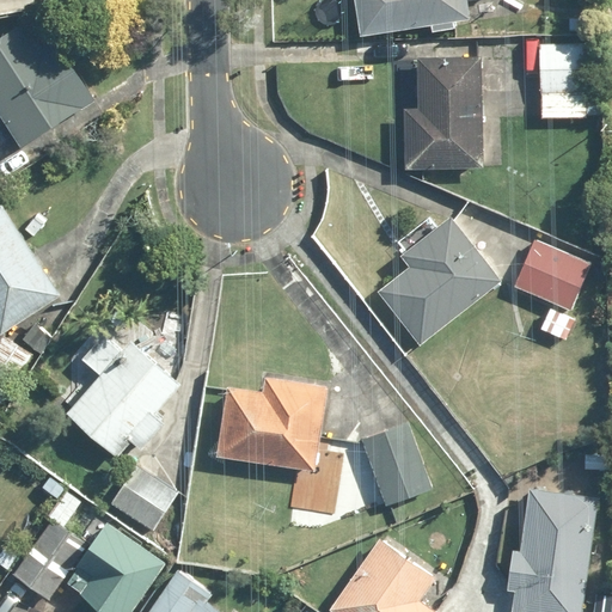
[(430,25),(432,32),(457,29),(454,20),(472,18),(469,0),(354,0),(361,37),(430,25)]
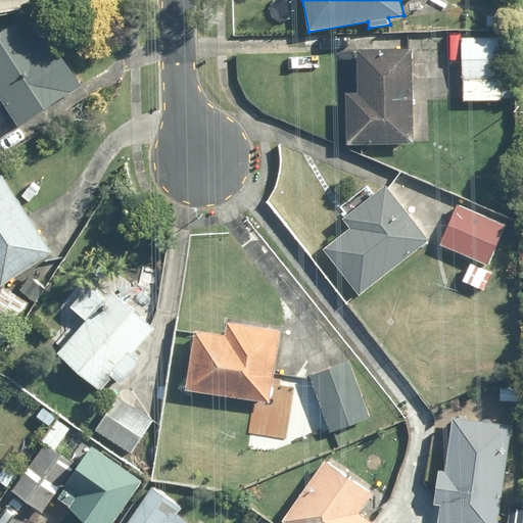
[(0,96),(19,128),(81,89),(47,35),(36,42),(21,18),(0,32),(0,96)]
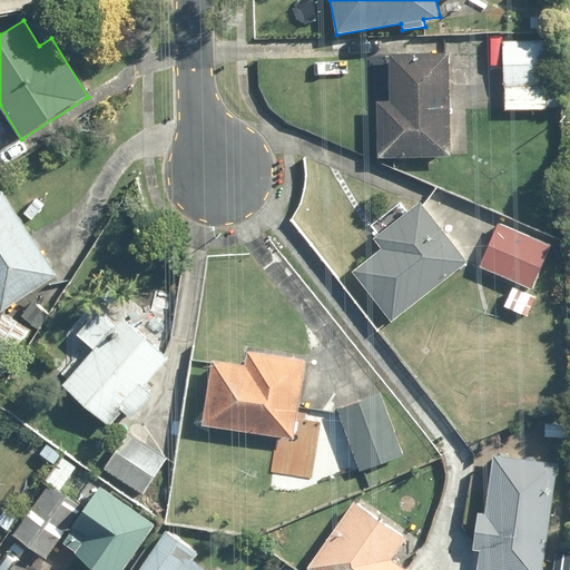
[(546,39),(504,39),(505,109),(547,108),(546,39)]
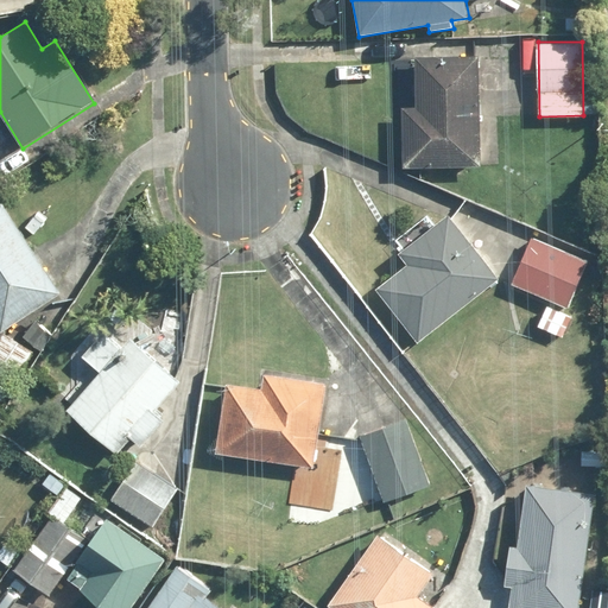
[(480,59),(418,59),(418,108),(404,108),(404,169),(480,169),(480,59)]
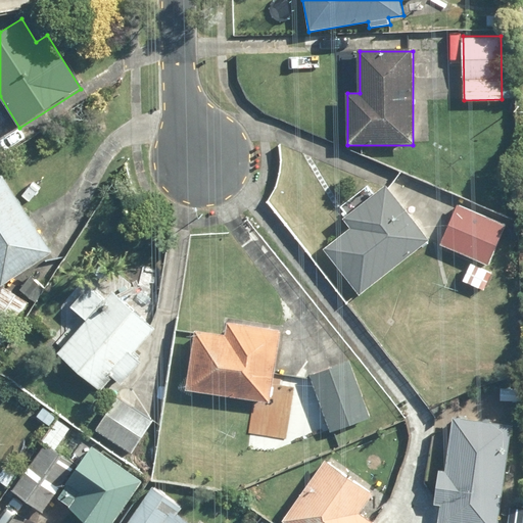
[(52,251),(0,176),(0,284),(1,286),(52,251)]
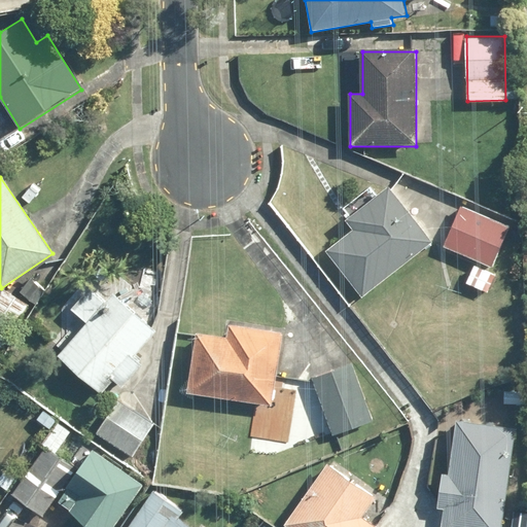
[(354,231),(326,251),(361,297),(433,243),(391,187),(376,199),(366,186),(338,209),(354,231)]
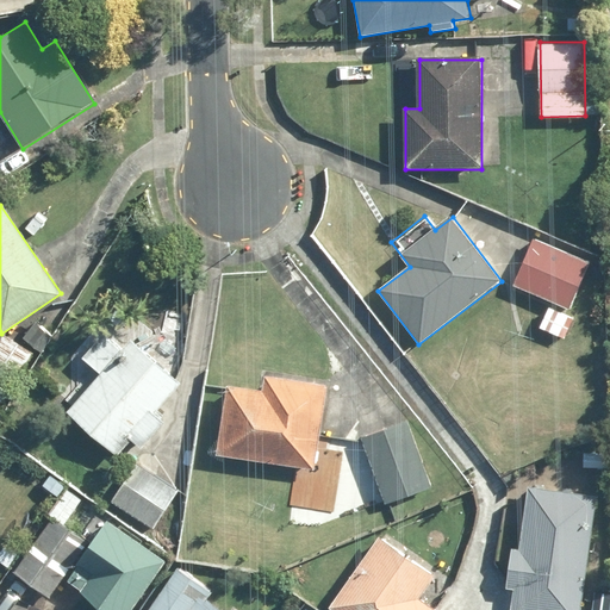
[(590,262),(534,236),(512,284),(568,309),(590,262)]
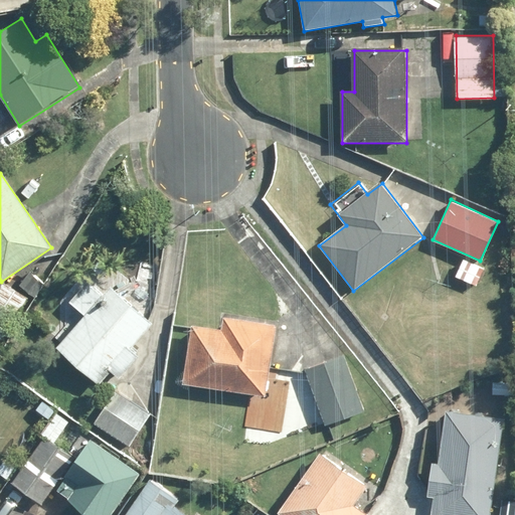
[(82,281),(65,301),(84,317),(55,350),(98,387),(111,372),(120,381),(140,358),(130,350),(153,324),(111,287),(102,298),(82,281)]
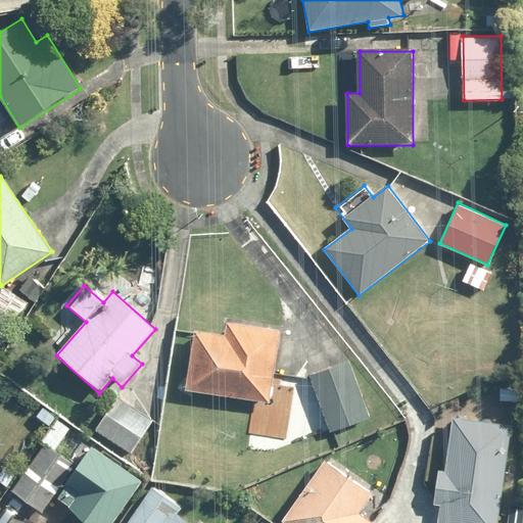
[(0,349),(29,305),(2,288),(0,291),(0,349)]
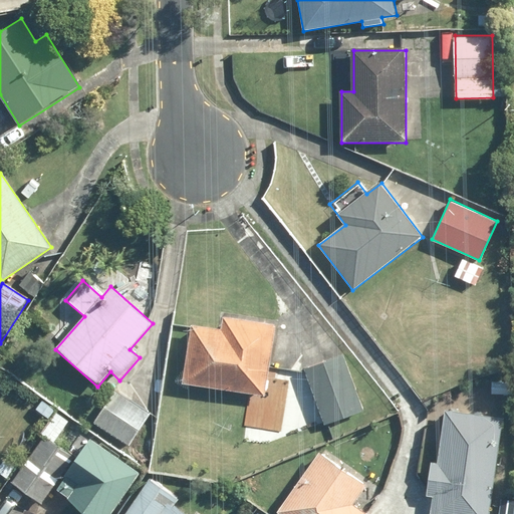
[(218,329),(192,325),(183,383),(266,397),(278,325),(220,315),(218,329)]
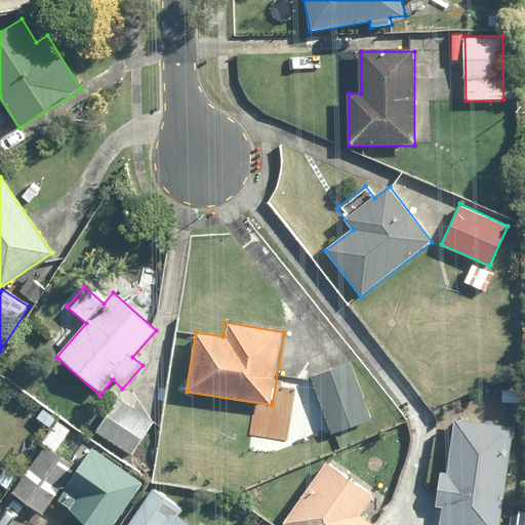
[(351,361),(310,376),(331,435),(373,419),(351,361)]
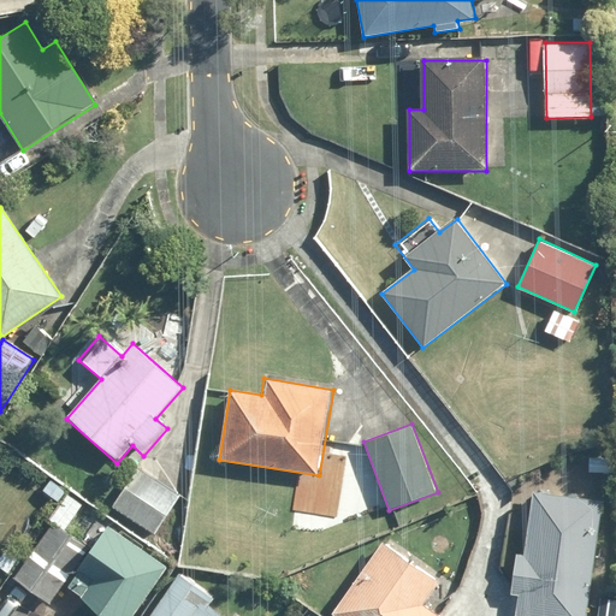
[(135,468),(111,505),(155,534),(179,497),(135,468)]
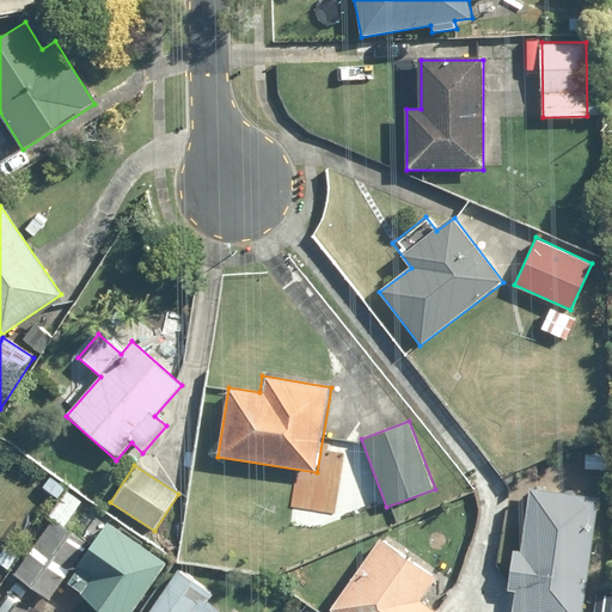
[(521,551),(512,550),(507,588),(518,589),(514,611),(585,611),(598,499),(528,490),(521,551)]
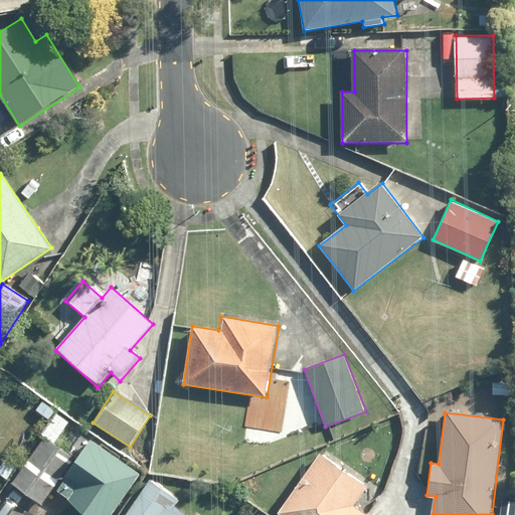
[(74,459),(55,443),(70,423),(58,413),(42,435),(46,438),(11,484),(38,505),(74,459)]
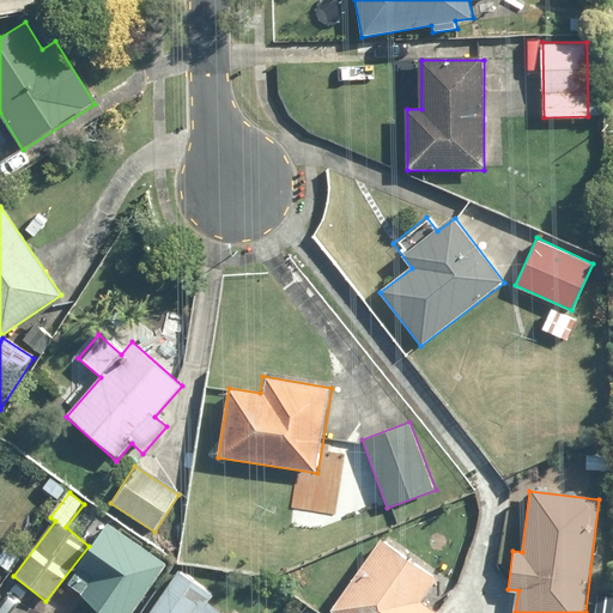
[(132,612),(167,566),(108,525),(65,584),(104,612),(132,612)]
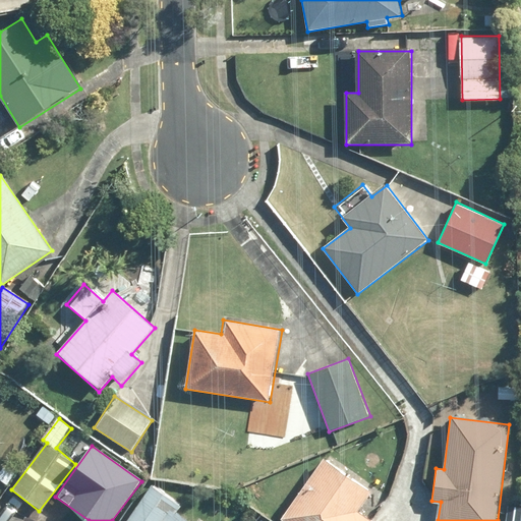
[(371,494),(323,459),(281,518),(284,520),(372,520),(359,511),(371,494)]
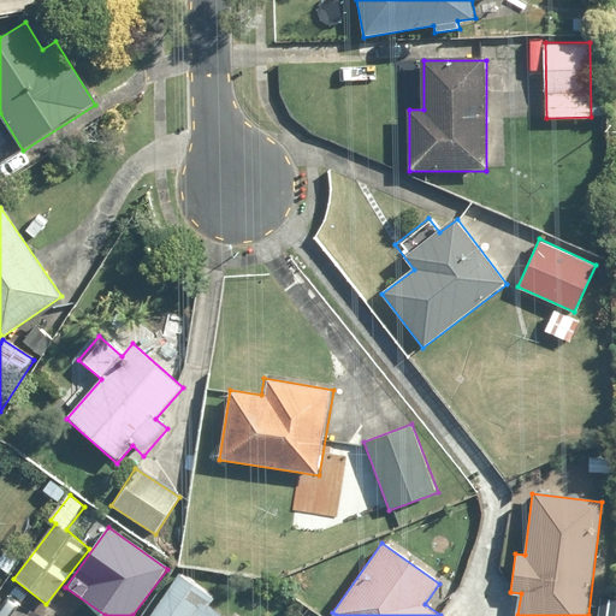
[(212,598),(176,574),(147,615),(220,615),(206,606),(212,598)]
